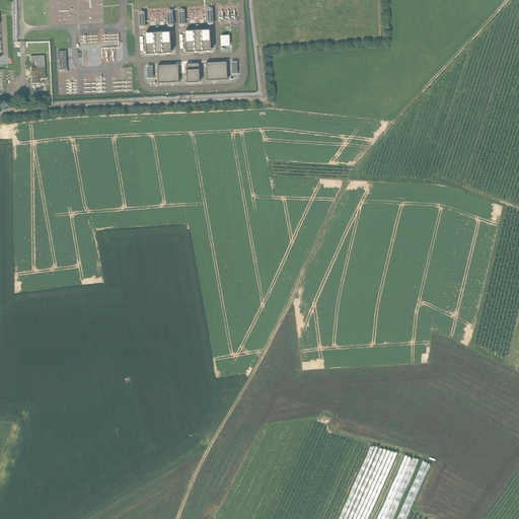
[(210,29),(184,31),(186,52),(211,50),(210,29)]
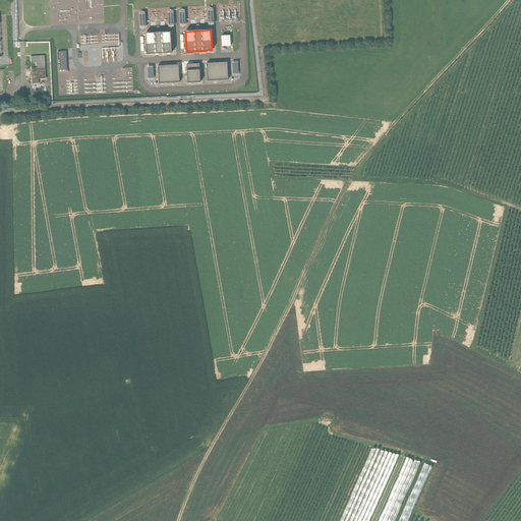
[(171,32),(145,34),(146,54),(172,52),(171,32)]
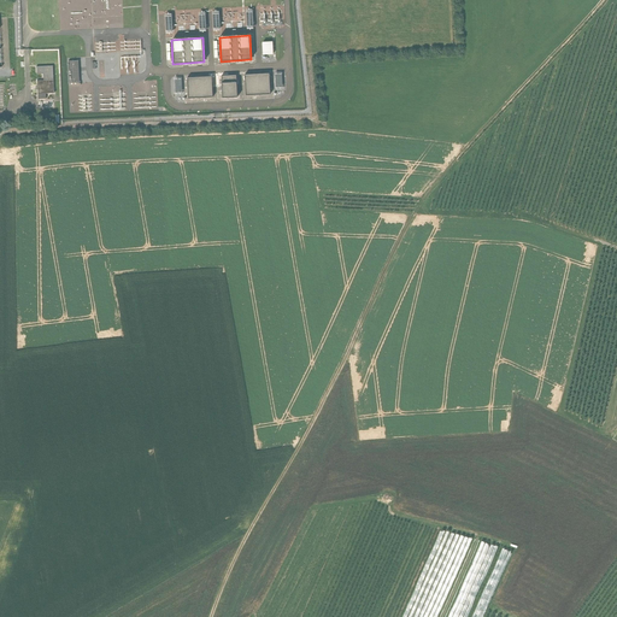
[(274,41),(263,41),(264,56),(275,54),(274,41)]
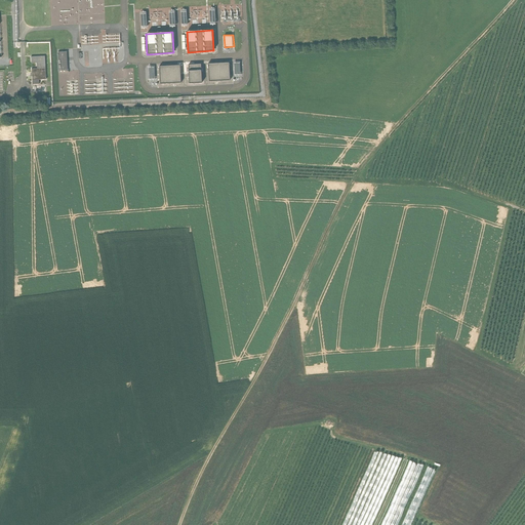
[(67,52),(57,52),(58,71),(67,71),(67,52)]
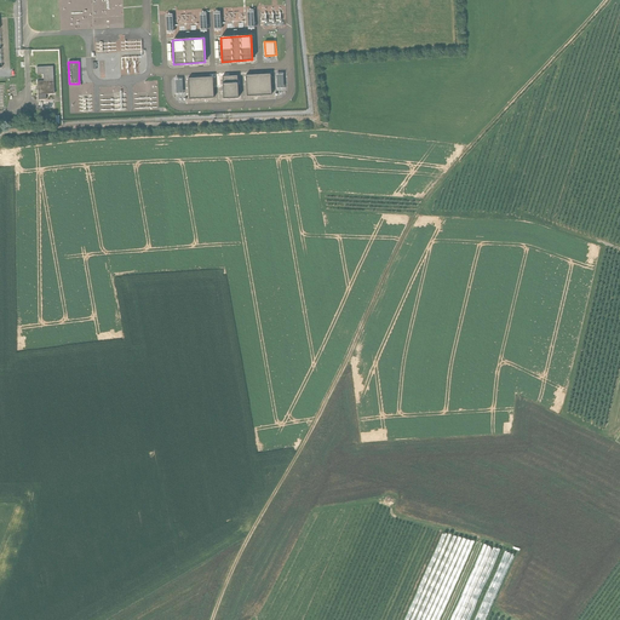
[(53,67),(36,67),(38,74),(42,74),(44,81),(38,81),(38,96),(55,95),(53,67)]
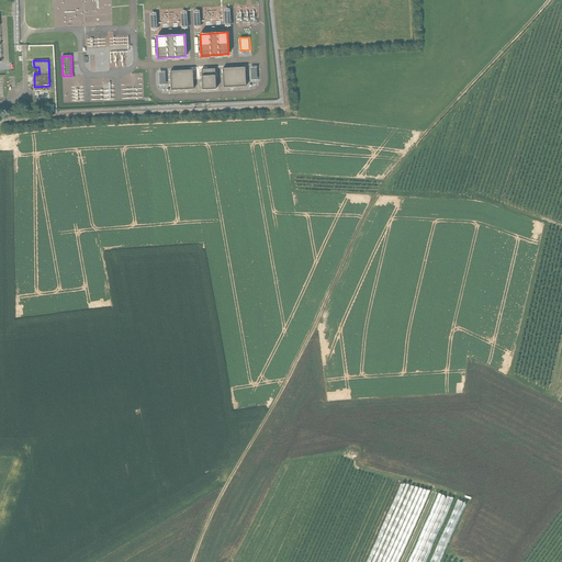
[(223,68),(224,87),(246,87),(245,67),(223,68)]
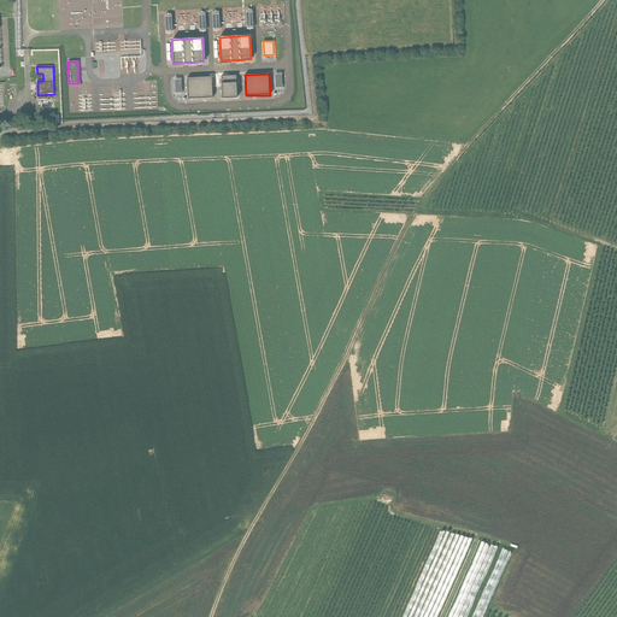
[(188,77),(188,98),(212,98),(212,76),(188,77)]
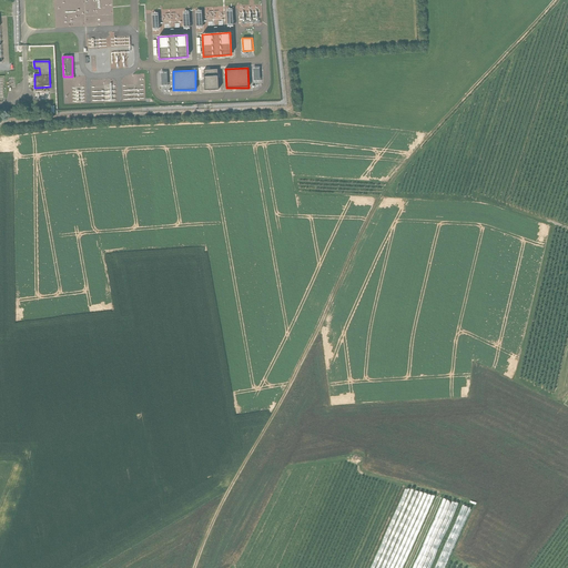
[(204,70),(205,91),(219,90),(217,70),(204,70)]
